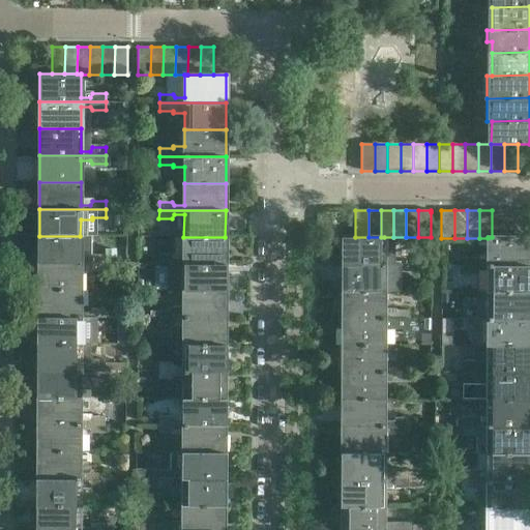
[(504,237),(504,210),(492,210),(492,237),(504,237)]
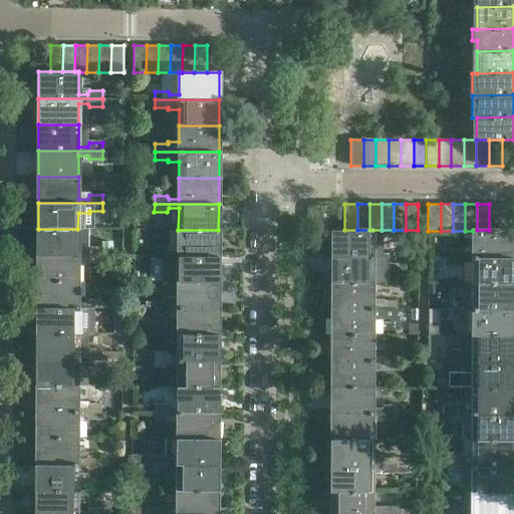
[(501,230),(501,204),(489,204),(489,230),(501,230)]
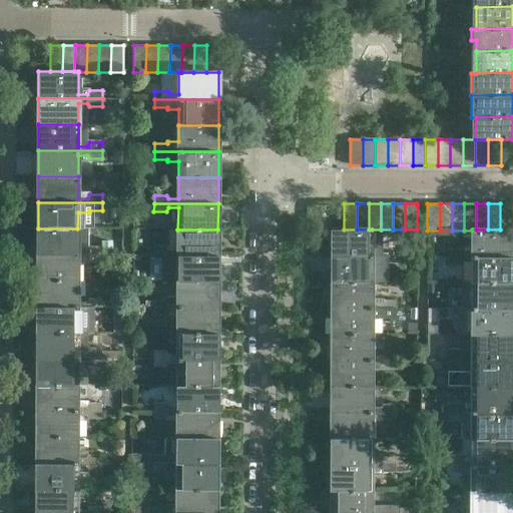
[(77,250),(77,228),(38,228),(37,254),(101,254),(101,246),(89,246),(87,250),(77,250)]
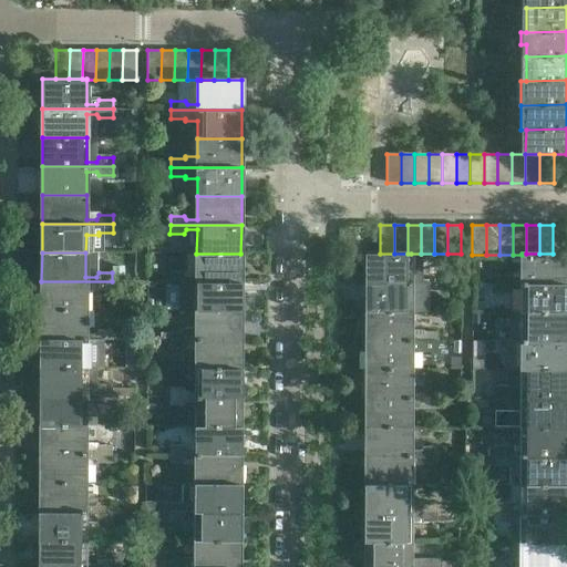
[(240,282),(240,254),(196,254),(196,277),(186,277),(184,274),(169,274),(169,282),(240,282)]
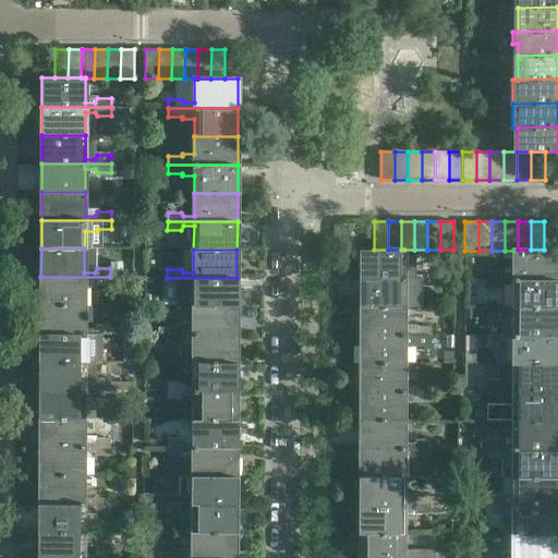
[(404,274),(404,250),(401,250),(388,250),(374,250),(361,250),(361,278),(431,279),(431,270),(417,269),(415,274),(404,274)]
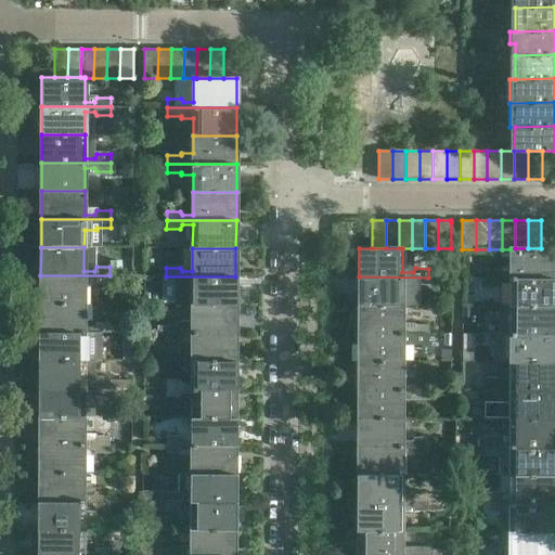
[(541,248),(528,248),(515,248),(511,248),(511,249),(511,267),(499,267),(499,269),(485,269),(485,278),(554,278),(554,248),(541,248)]
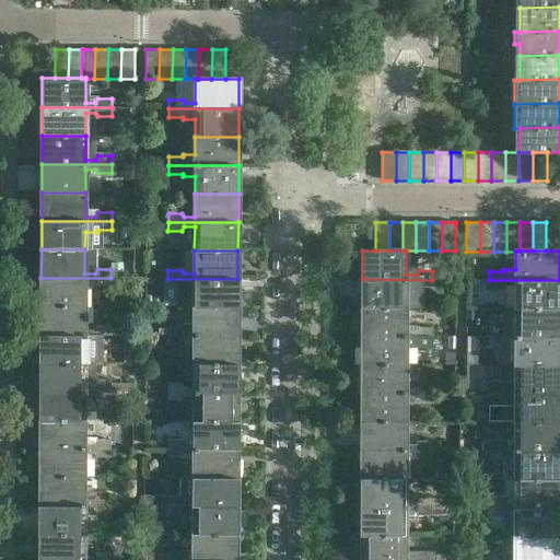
[(84,306),(84,289),(97,289),(97,287),(111,287),(111,278),(41,278),(41,306),(84,306)]
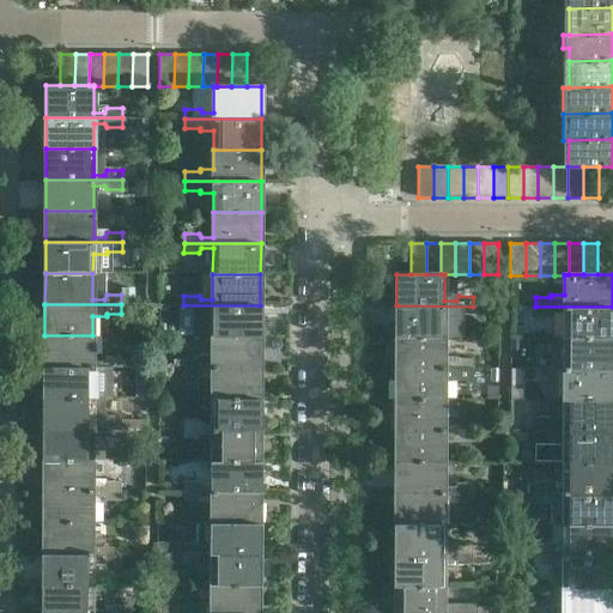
[(260,337),(260,305),(183,305),(183,315),(199,315),(201,310),(212,310),(212,337),(260,337)]
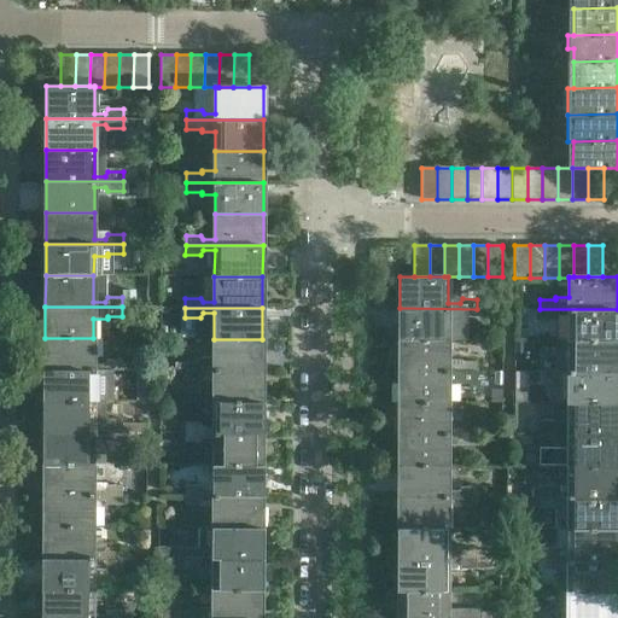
[(448,339),(448,314),(460,314),(461,318),(477,319),(477,309),(400,308),(400,339),(448,339)]
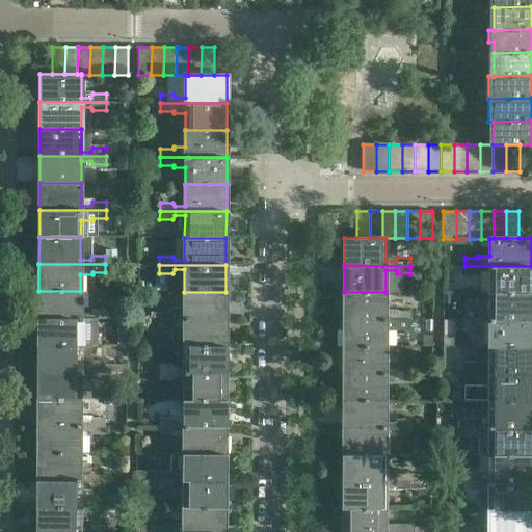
[(531,293),(531,266),(464,266),(464,274),(478,274),(480,270),(489,270),(489,293),(531,293)]
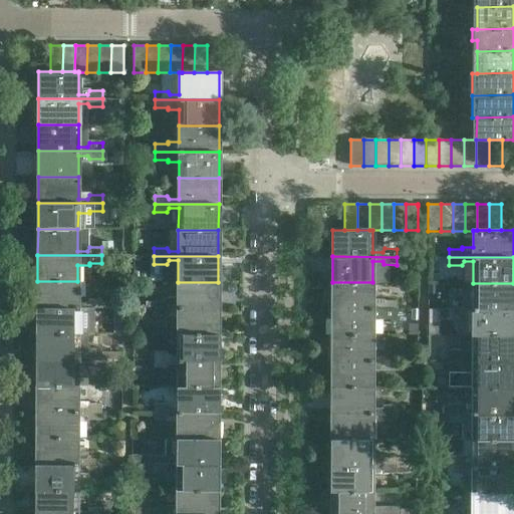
[(77,303),(77,281),(37,281),(37,307),(101,307),(101,299),(88,299),(86,303),(77,303)]
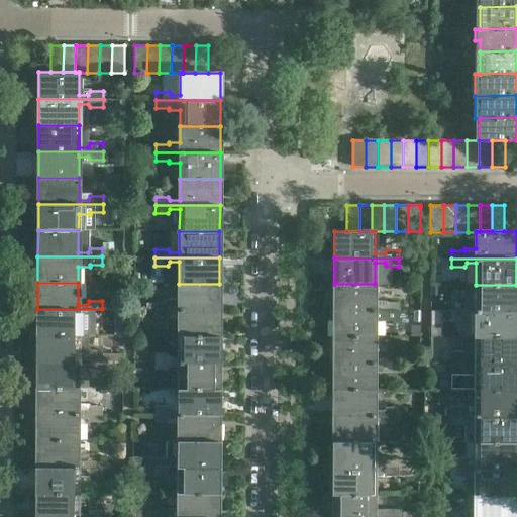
[(219,310),(219,284),(179,284),(179,305),(170,305),(168,302),(154,302),(154,310),(219,310)]
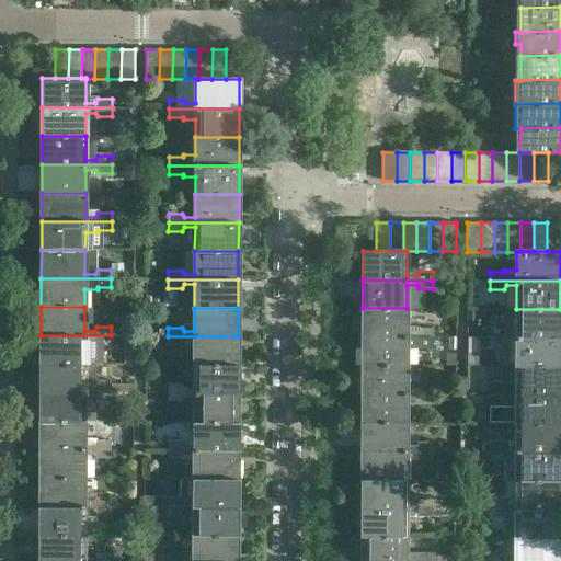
[(407,332),(407,308),(363,308),(363,336),(433,338),(433,329),(419,328),(416,332),(407,332)]
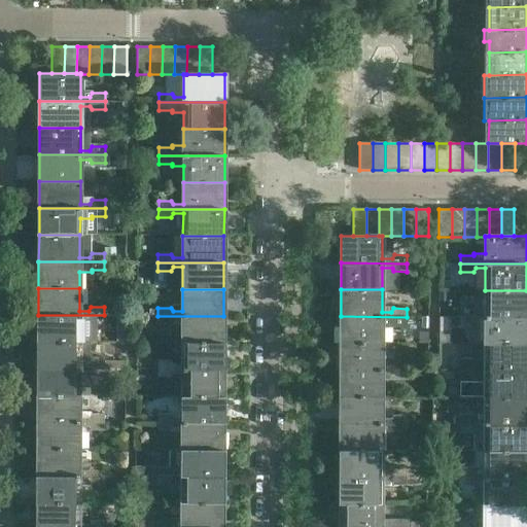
[(526,317),(526,290),(485,290),(485,313),(476,312),(473,309),(460,309),(460,317),(526,317)]
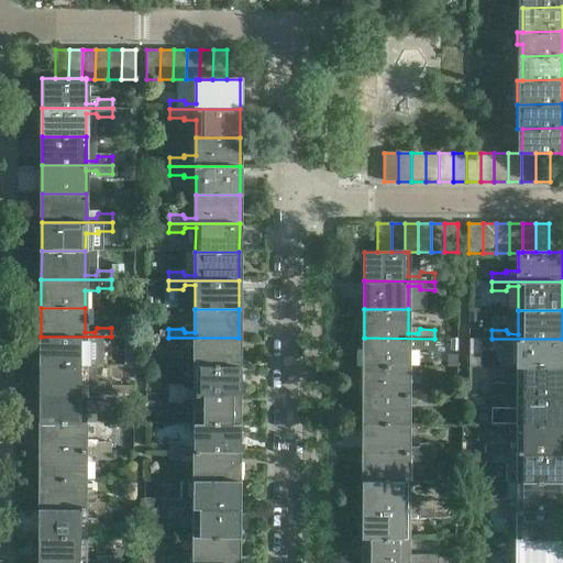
[(85,365),(85,341),(95,342),(97,345),(111,345),(111,337),(41,337),(41,365),(85,365)]
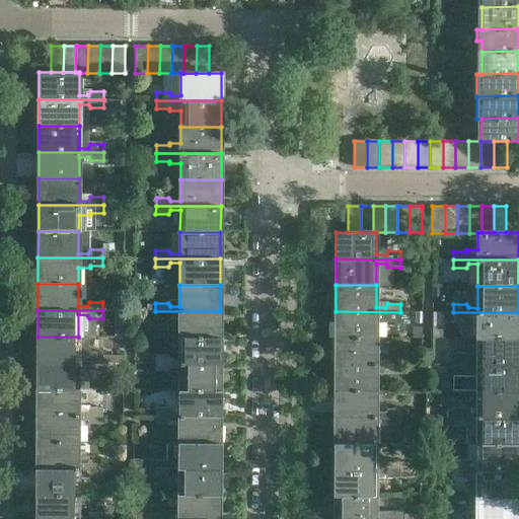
[(220,338),(220,311),(155,311),(155,319),(168,319),(170,315),(179,315),(179,338),(220,338)]
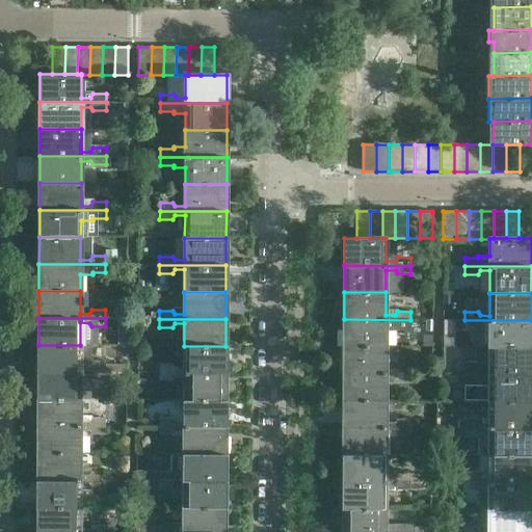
[(386,346),(386,324),(395,324),(397,327),(410,328),(410,320),(344,319),(344,346),(386,346)]
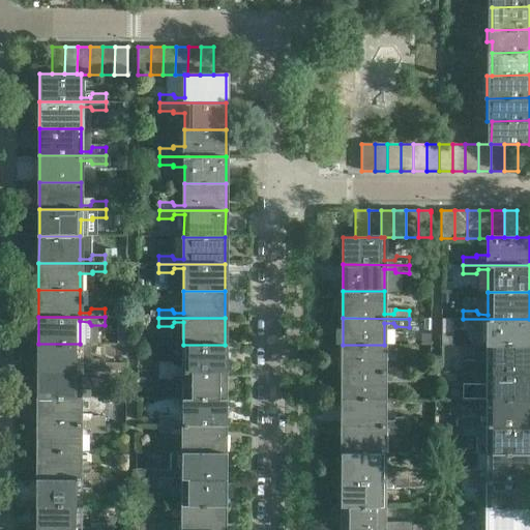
[(529,346),(529,319),(463,319),(463,327),(476,327),(478,323),(488,323),(488,346),(529,346)]
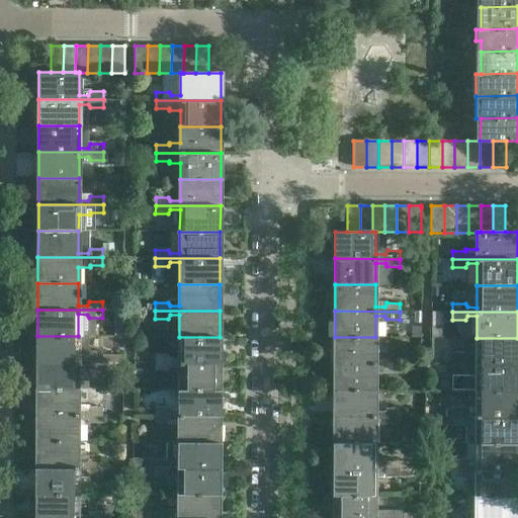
[(88,336),(78,336),(37,336),(37,362),(102,362),(102,354),(102,351),(88,351),(88,336)]
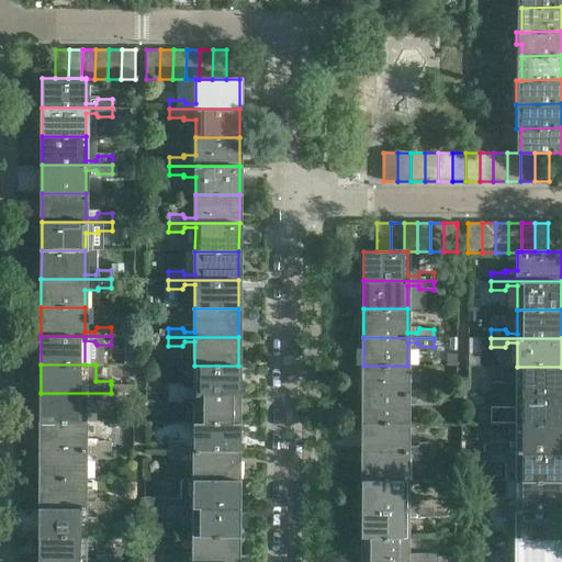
[(238,394),(238,366),(194,366),(194,389),(184,389),(182,385),(168,385),(168,394),(238,394)]
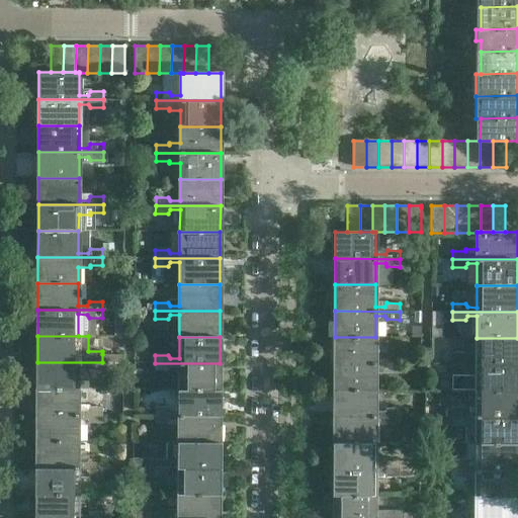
[(375,359),(375,337),(335,337),(335,363),(400,364),(400,356),(386,355),(384,359),(375,359)]
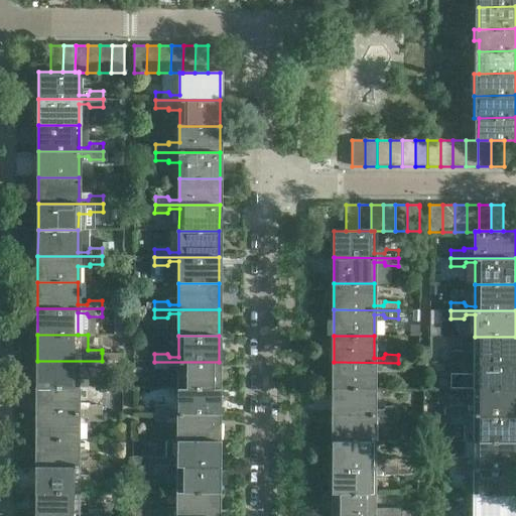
[(515,363),(515,337),(475,337),(475,352),(450,352),(450,363),(515,363)]
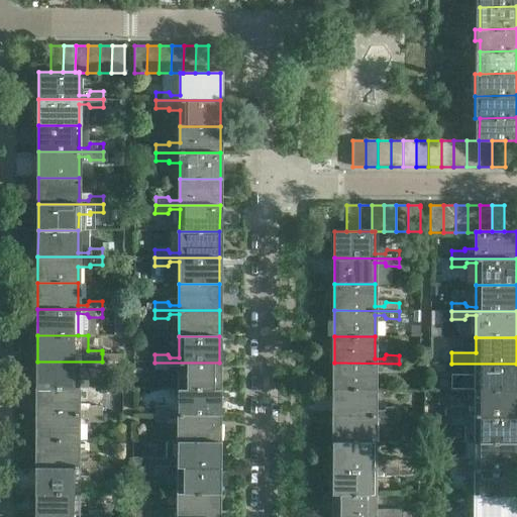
[(78,388),(78,372),(89,372),(89,370),(102,370),(102,362),(37,362),(37,388),(78,388)]
